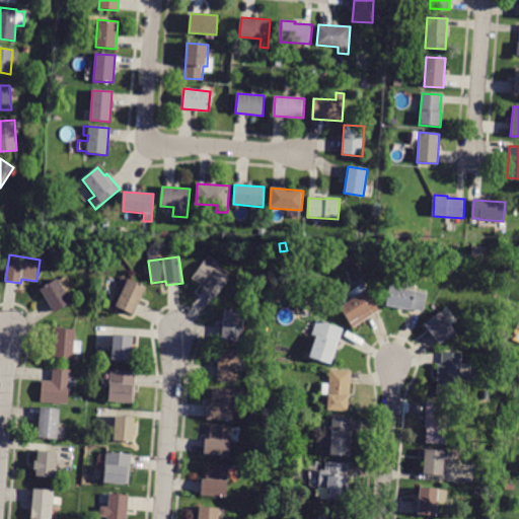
[(202,291),(204,287),(193,279),(205,261),(229,279),(214,300),(202,291)]
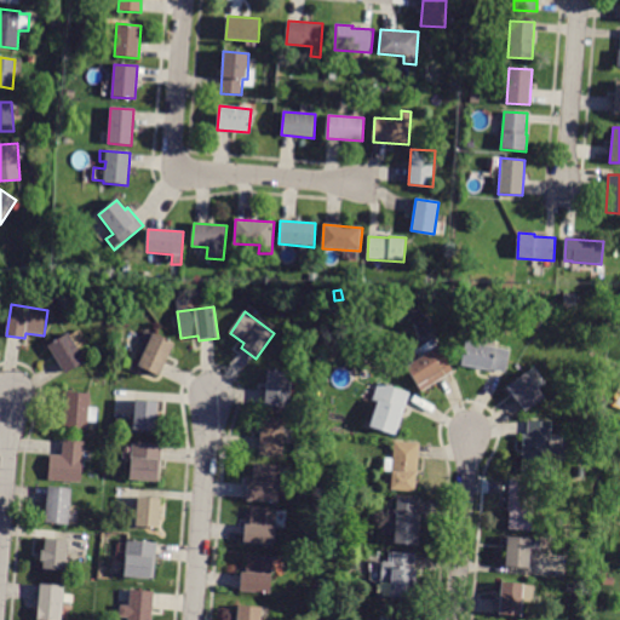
[(65,374),(49,345),(69,333),(86,361),(65,374)]
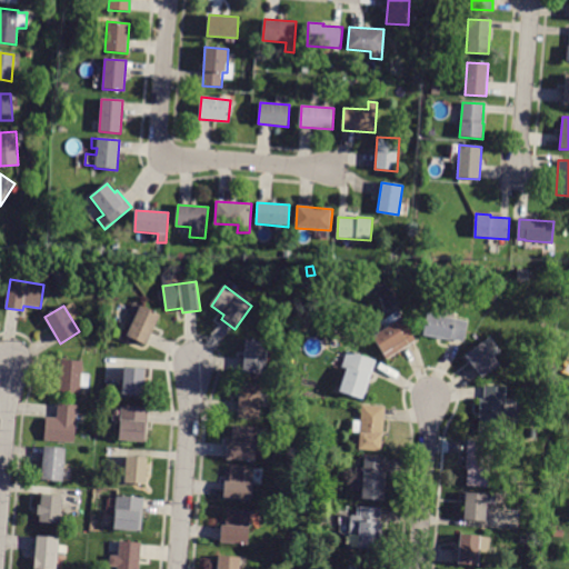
[(140,306),(160,315),(147,346),(127,336),(140,306)]
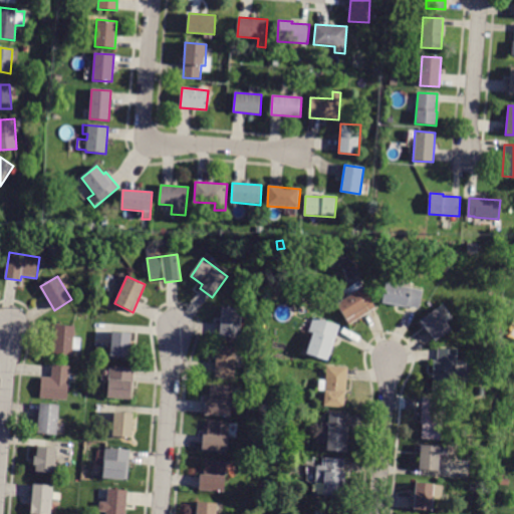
[(419,309),(382,302),(386,284),(400,286),(401,280),(412,282),(410,288),(423,290),(419,309)]
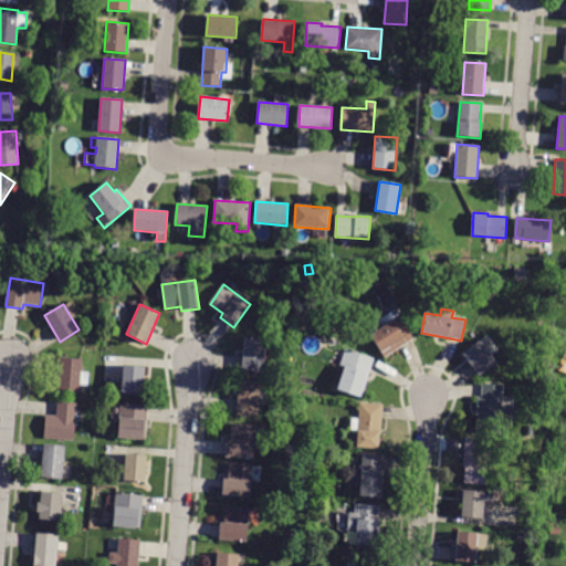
[(415,339),(386,358),(370,335),(388,323),(385,317),(396,310),(415,339)]
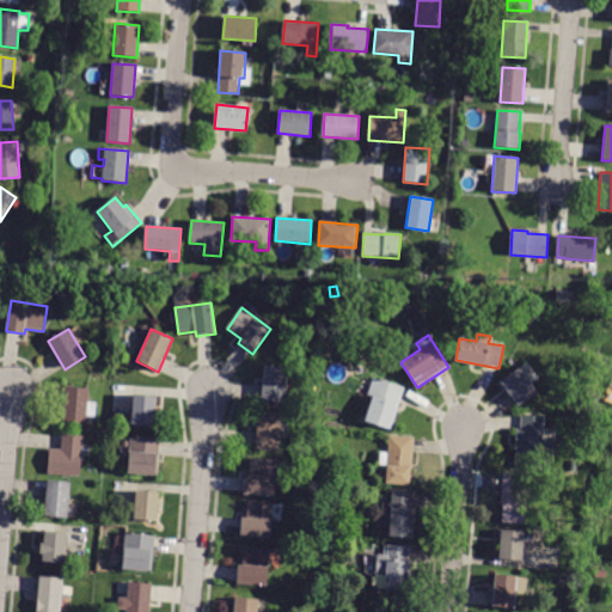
[(518,407),(509,393),(507,395),(499,384),(528,361),(536,372),(527,378),(537,392),(518,407)]
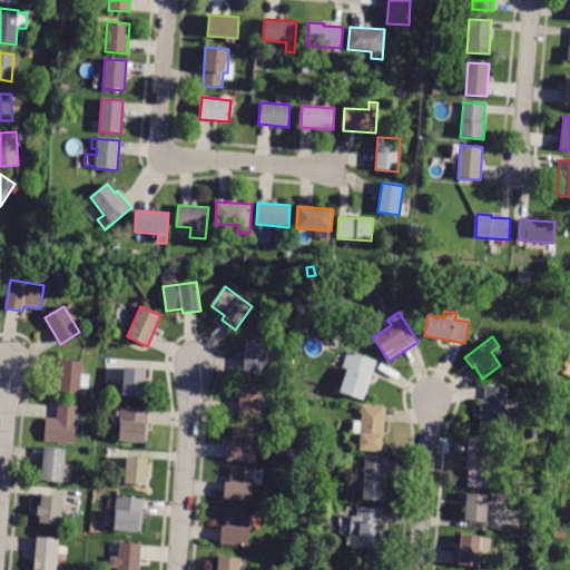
[(266,375),(244,373),(246,341),(268,343),(266,375)]
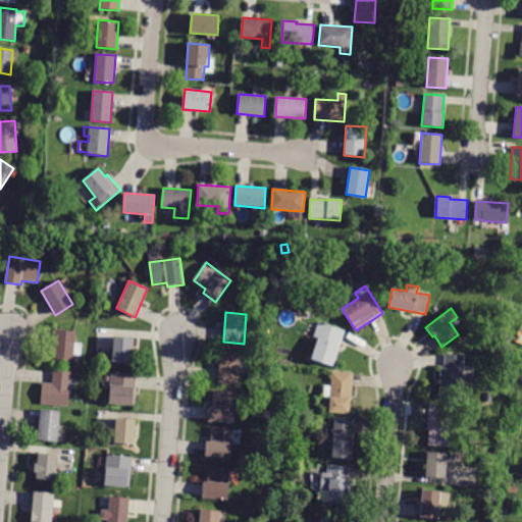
[(333,367),(311,359),(315,345),(312,344),(315,333),(307,330),(309,323),(317,325),(318,322),(345,330),(333,367)]
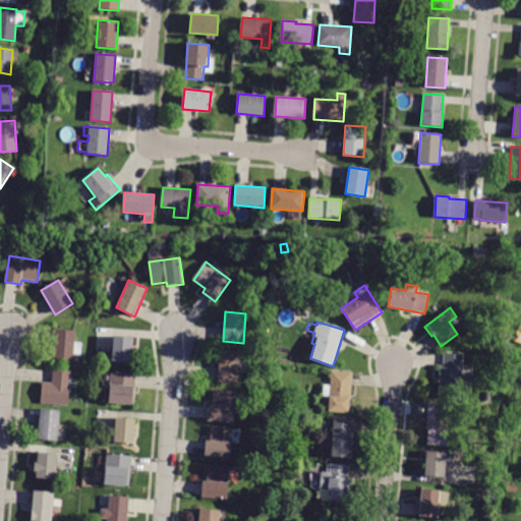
[(73,361),(54,360),(56,330),(75,331),(75,342),(81,343),(80,355),(74,354),(73,361)]
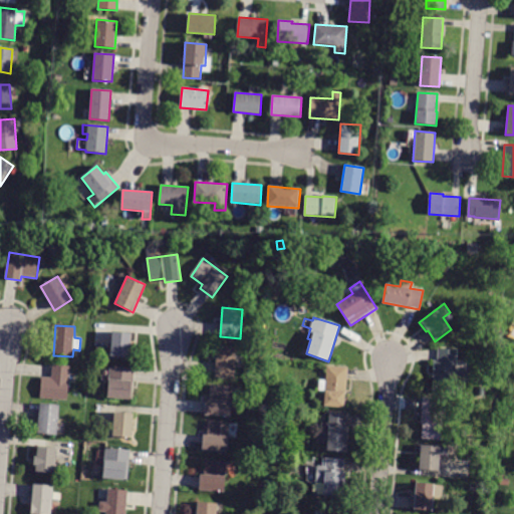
[(131,332),(130,343),(132,343),(131,351),(129,351),(129,357),(109,356),(111,331),(131,332)]
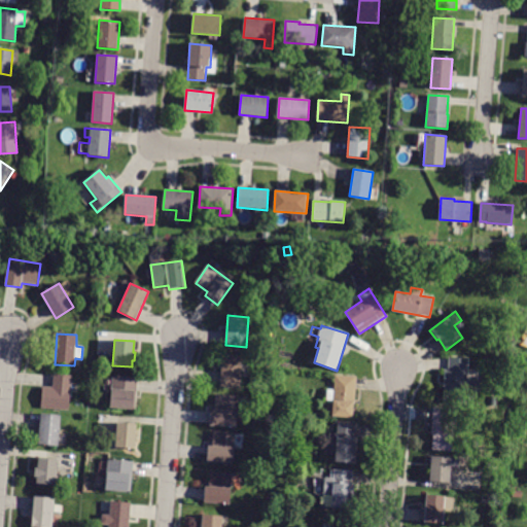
[(240,388),(219,387),(222,354),(243,356),(240,388)]
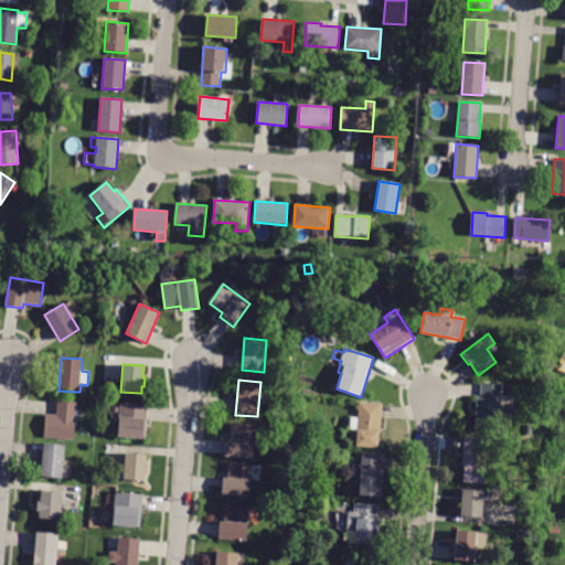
[(481,384),(502,385),(501,406),(515,406),(514,420),(500,419),(499,434),(475,432),(476,415),(475,414),(476,396),(480,397),(481,384)]
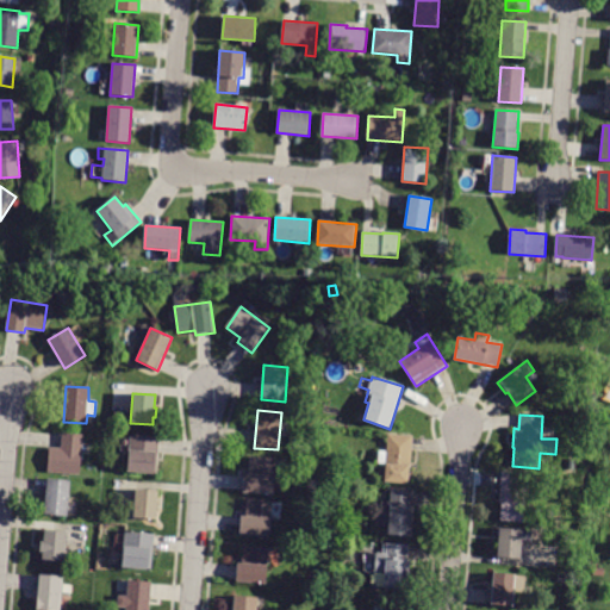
[(80,475),(48,473),(49,447),(61,448),(62,433),(83,435),(80,475)]
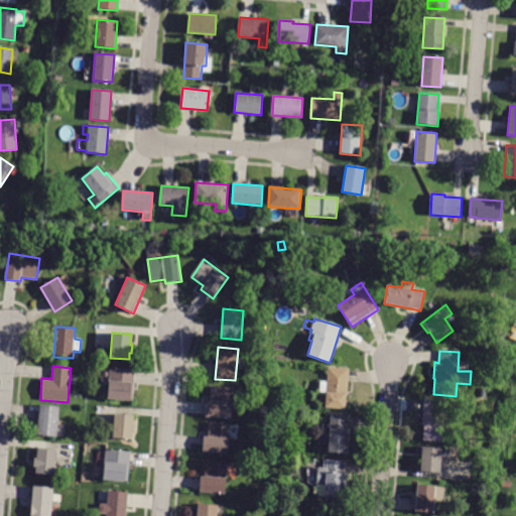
[(348,395),(346,395),(346,409),(325,408),(326,393),(320,392),(320,381),(327,382),(328,367),(349,369),(348,395)]
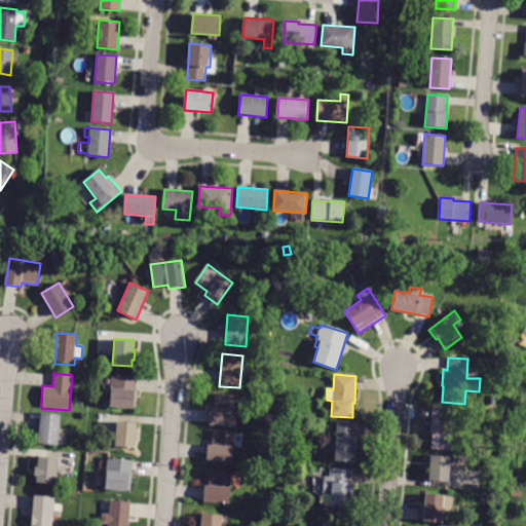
[(136,408),(110,406),(112,375),(138,378),(136,408)]
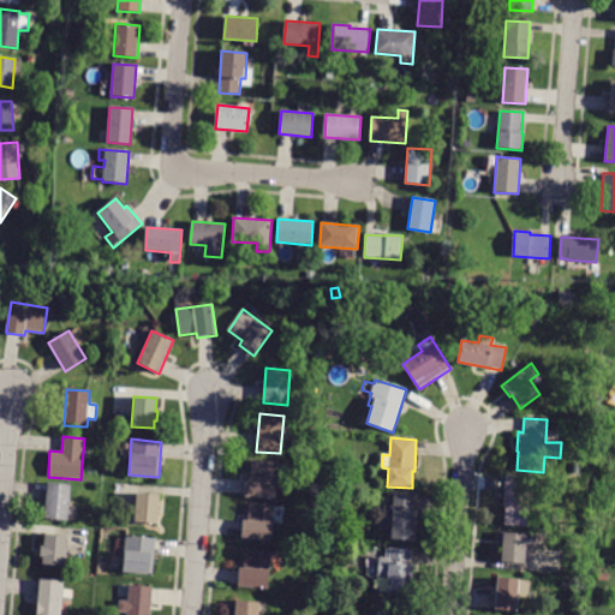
[(246,478),(250,478),(251,460),(279,463),(275,500),(245,497),(246,478)]
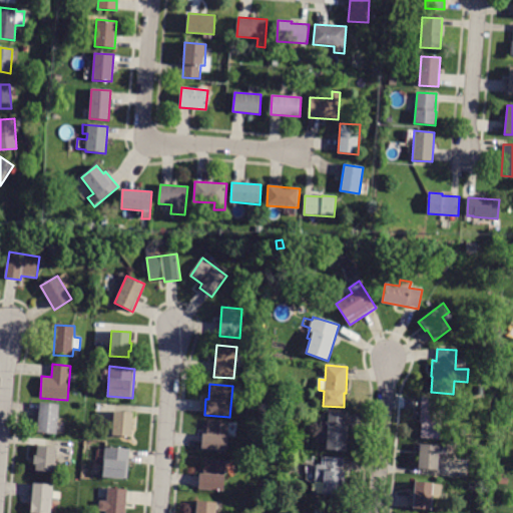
[(422,398),(443,400),(440,439),(420,438),(422,423),(420,423),(422,398)]
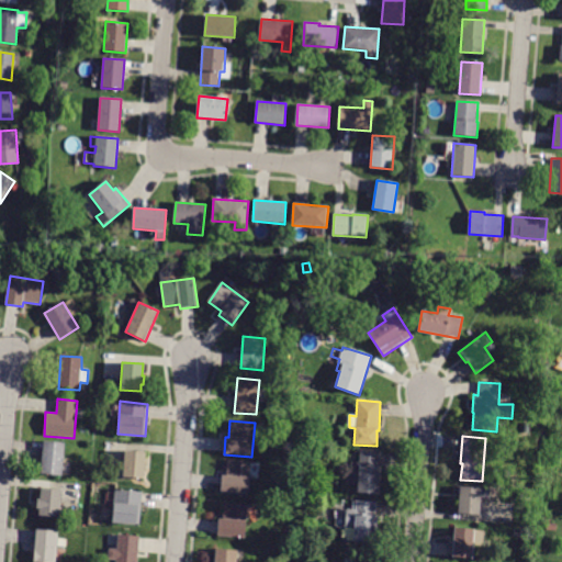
[(43,440),(65,442),(62,475),(41,473),(43,440)]
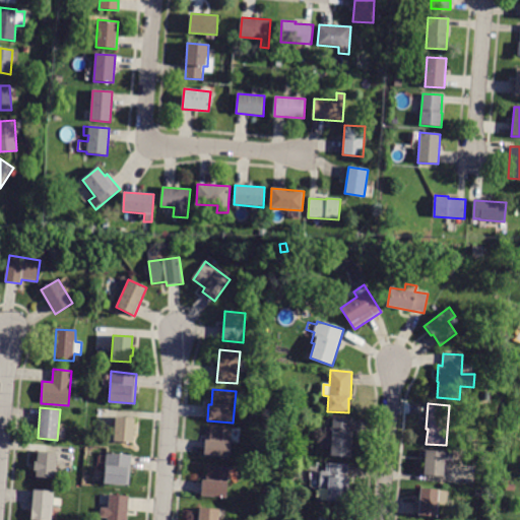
[(134,418),(132,443),(113,442),(115,416),(134,418)]
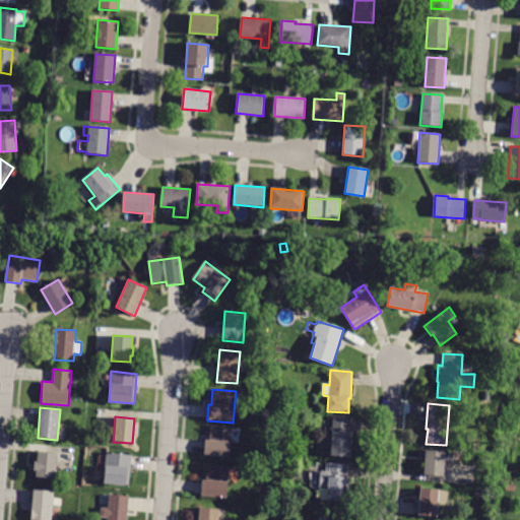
[(349,457),(330,456),(333,417),(351,419),(350,432),(351,432),(349,457)]
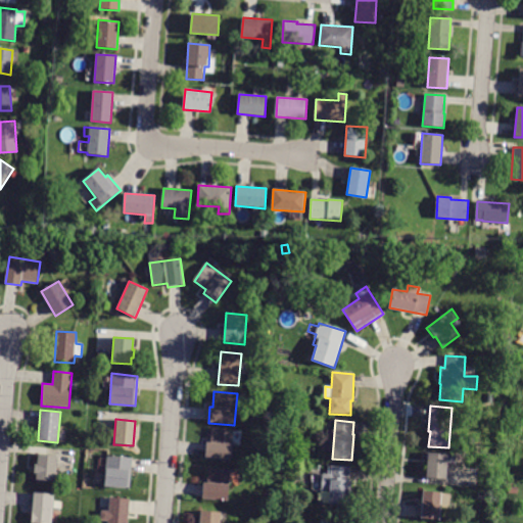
[(206,442),(210,442),(211,428),(233,430),(231,460),(205,458),(206,442)]
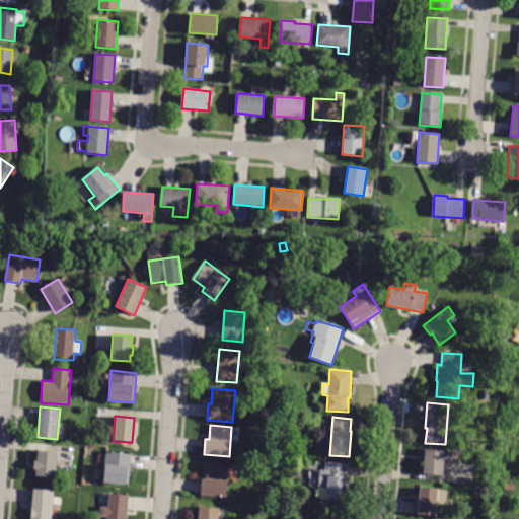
[(442,475),(423,474),(424,462),(422,461),(423,449),(452,452),(451,460),(443,459),(442,475)]
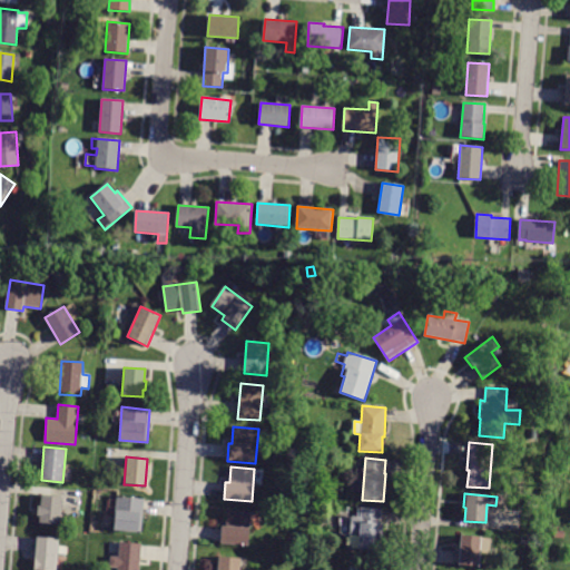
[(59,524),(39,522),(39,516),(37,516),(38,507),(40,507),(41,495),(61,497),(59,524)]
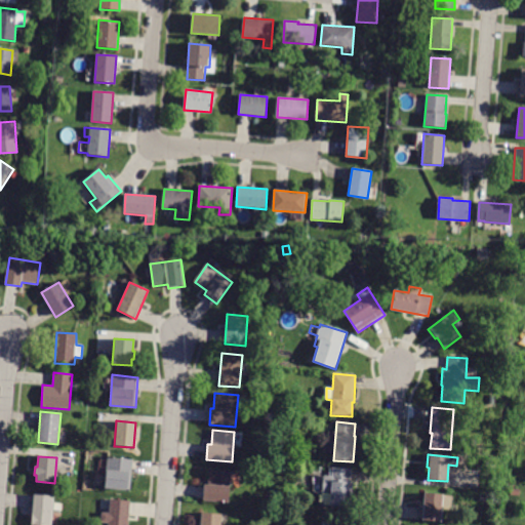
[(130,490),(105,488),(107,457),(132,459),(130,490)]
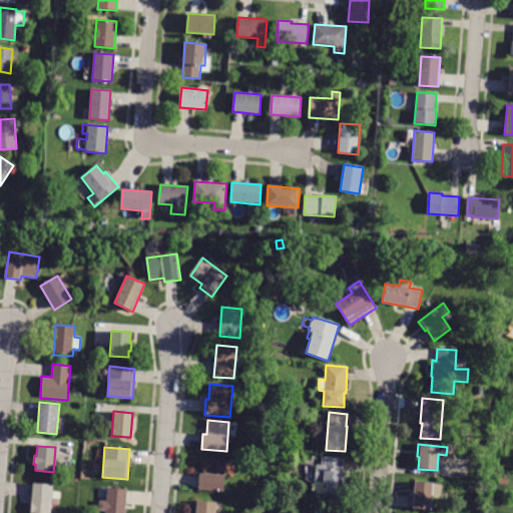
[(342,496),(323,494),(323,482),(315,482),(317,465),(325,466),(325,457),(343,458),(342,471),(344,471),(342,496)]
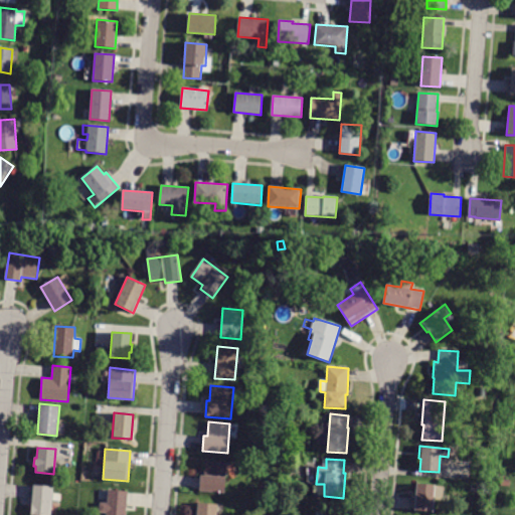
[(200,476),(204,476),(205,462),(226,463),(223,493),(199,491),(200,476)]
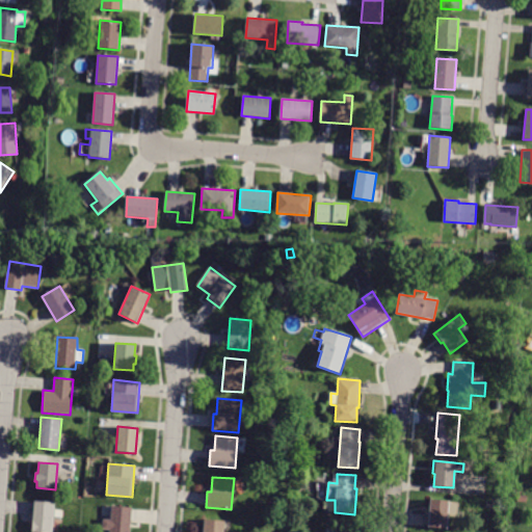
[(526,503),(516,502),(517,495),(527,497),(526,503)]
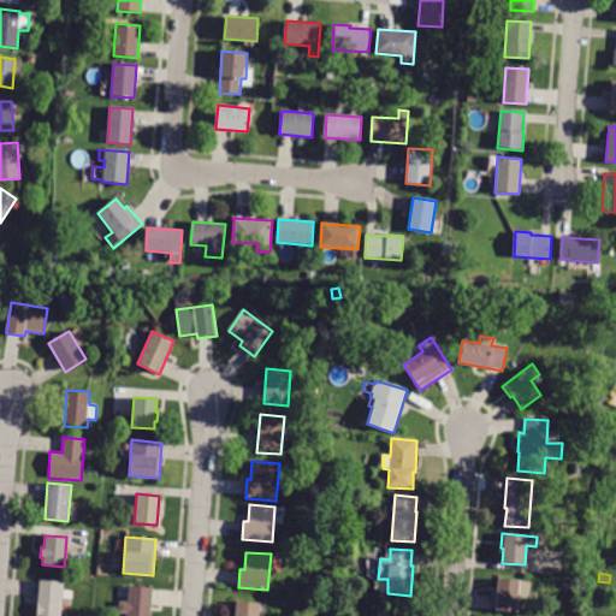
[(333,591),(325,580),(332,574),(341,584),(333,591)]
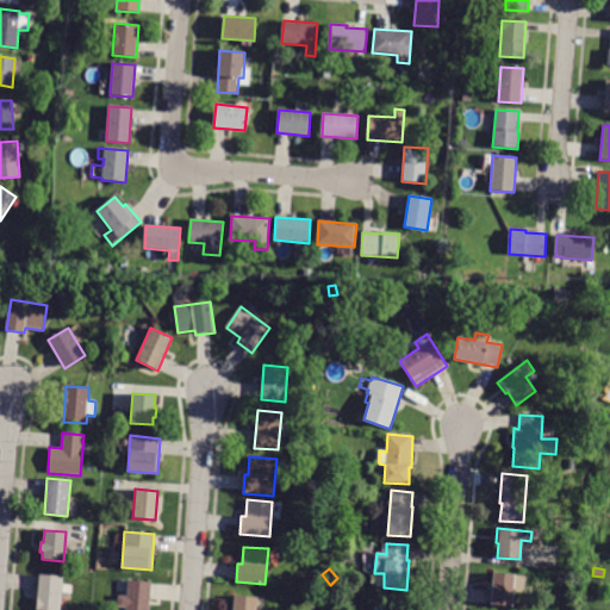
[(493,573),(515,574),(515,576),(526,577),(524,593),(514,592),(512,605),(491,604),(493,573)]
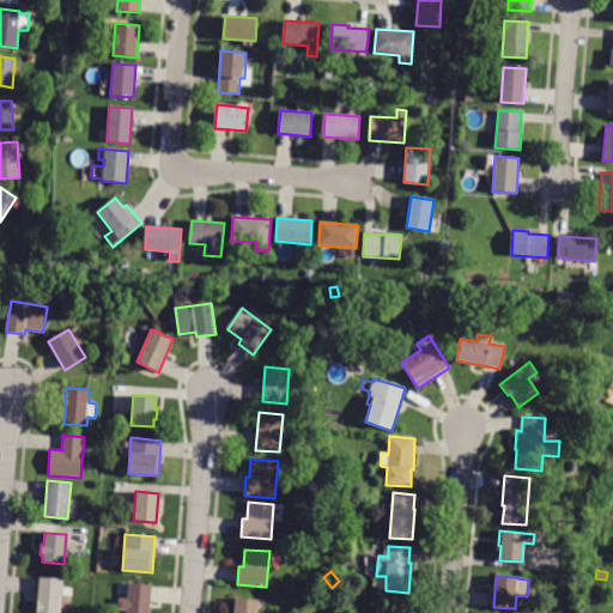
[(36,612),(38,577),(62,580),(60,612),(36,612)]
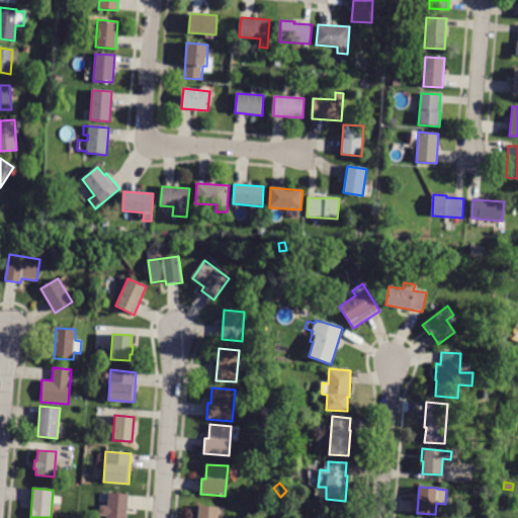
[(125,517),(106,517),(106,516),(99,516),(100,506),(107,506),(108,493),(128,495),(125,517)]
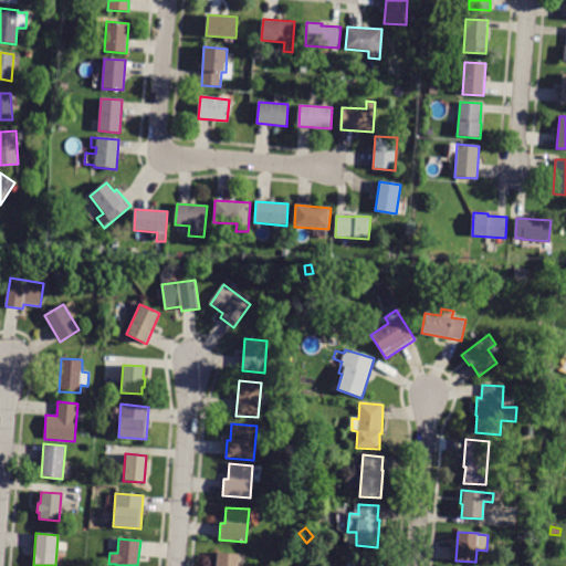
[(216,565),(217,553),(239,555),(238,565),(216,565)]
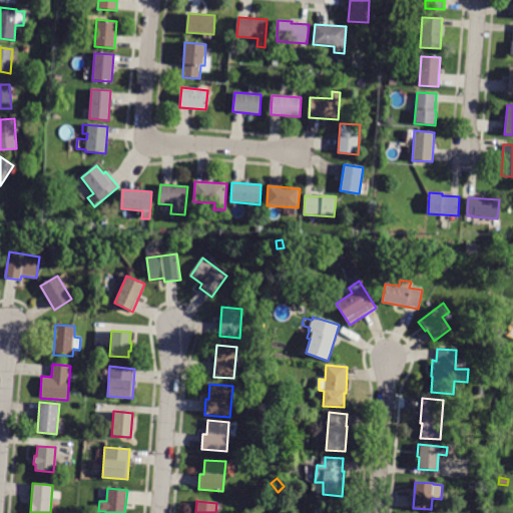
[(343,512),(314,512),(315,510),(322,511),(323,502),(344,504),(343,512)]
